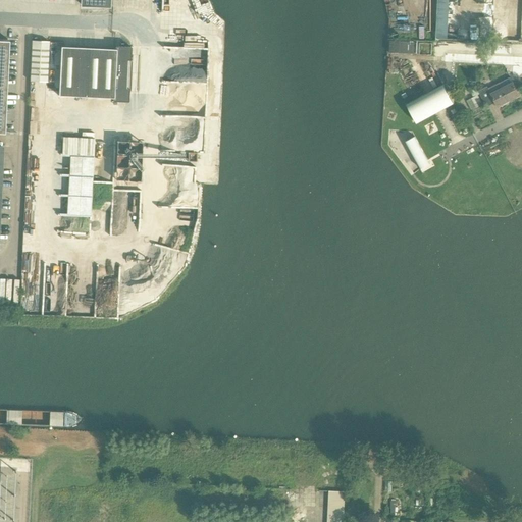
[(32,41),(30,82),(47,82),(49,41),(32,41)]
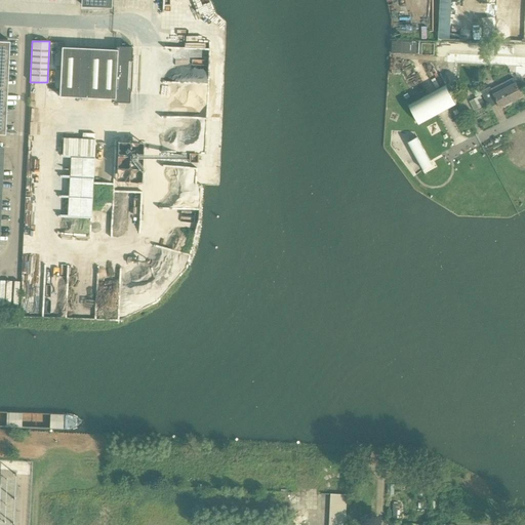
[(435,56),(445,57),(445,45),(435,45),(435,56)]
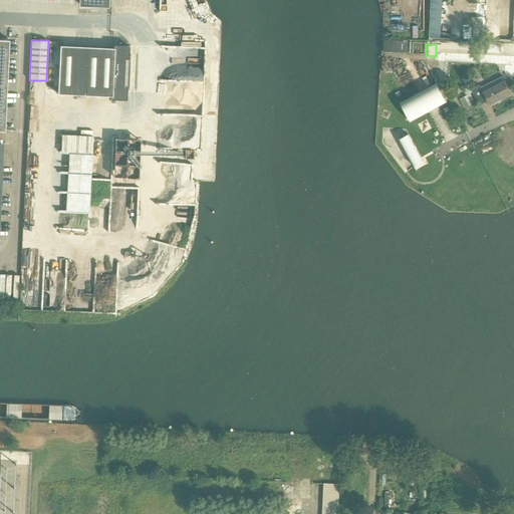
[(59,46),(57,94),(110,96),(110,99),(126,100),(126,87),(123,87),(125,59),(129,59),(129,46),(113,45),(113,48),(59,46)]
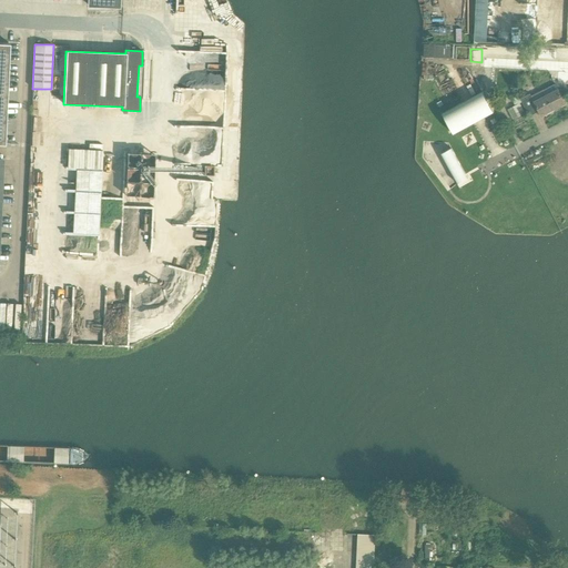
[(555,84),(543,91),(553,110),(565,103),(557,89),(567,82),(567,70),(551,79),(555,84)]
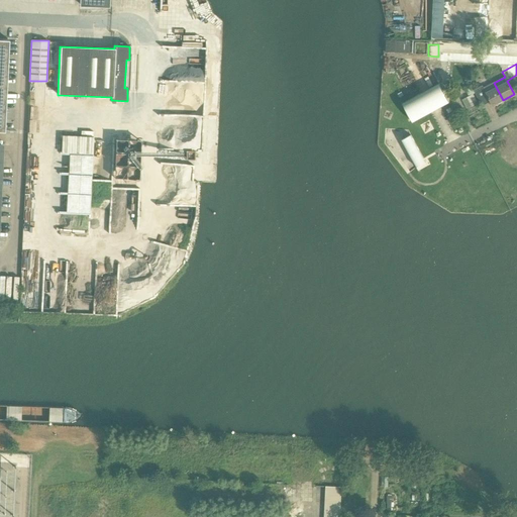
[(503,100),(494,83),(484,88),(483,86),(475,90),(483,106),(491,102),(493,105),(503,100)]
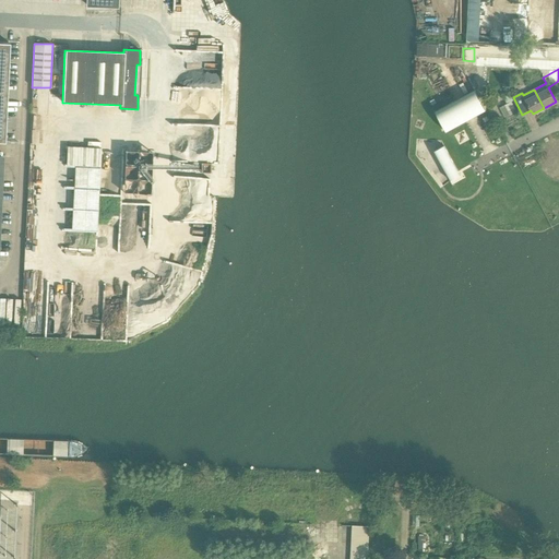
[(474,91),(465,96),(436,111),(447,132),(486,110),(474,91)]
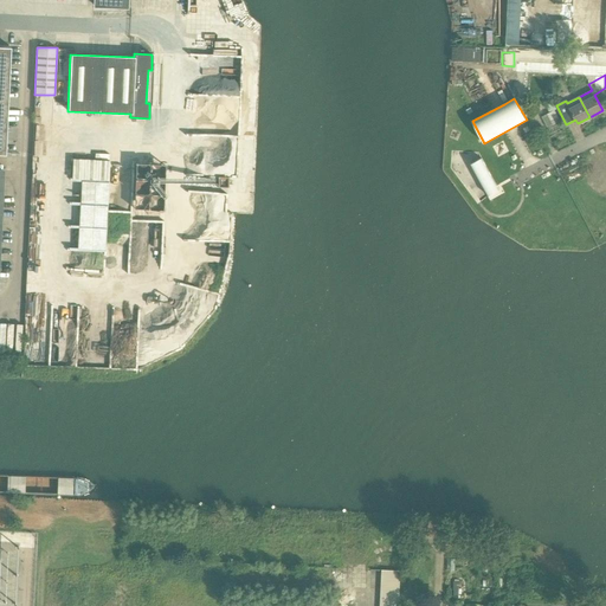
[(546,104),(548,111),(555,108),(552,101),(546,104)]
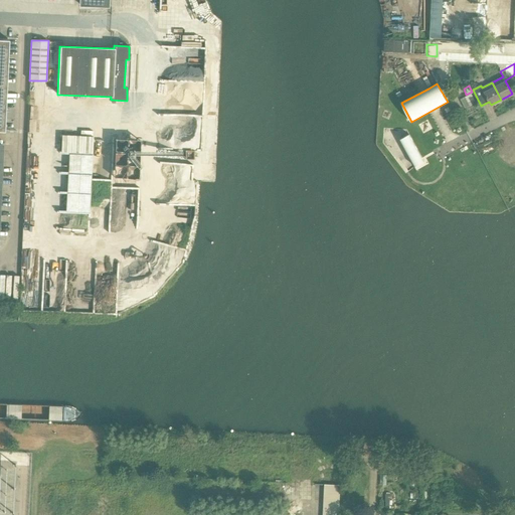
[(409,135),(399,140),(414,167),(423,162),(409,135)]
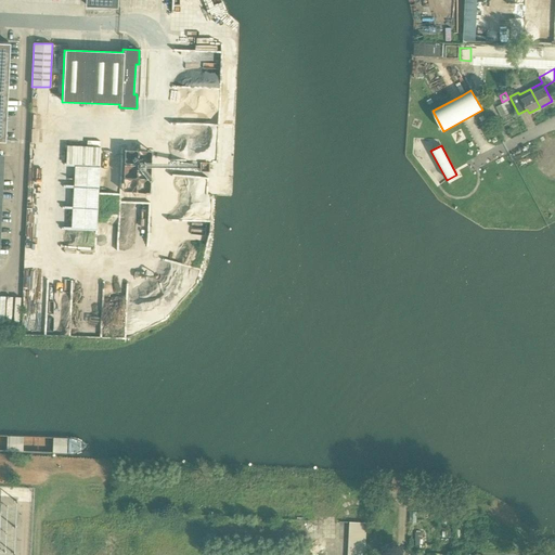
[(71,333),(99,336),(106,256),(102,249),(95,249),(90,253),(90,257),(82,256),(82,263),(80,263),(84,268),(93,269),(84,274),(82,280),(94,281),(101,278),(99,299),(101,304),(94,302),(95,296),(94,296),(93,304),(74,302),(71,333)]
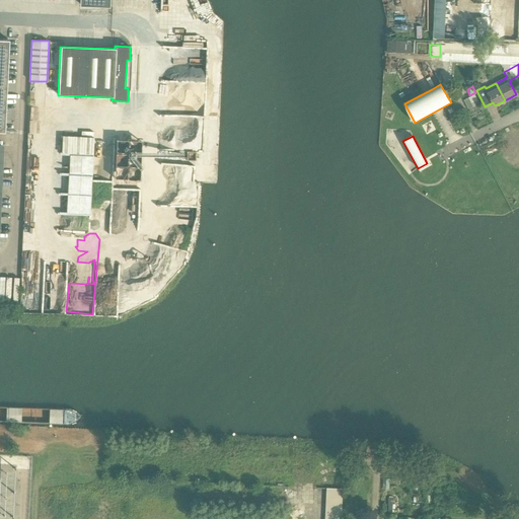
[(341,518),(343,490),(326,489),(324,518),(341,518)]
